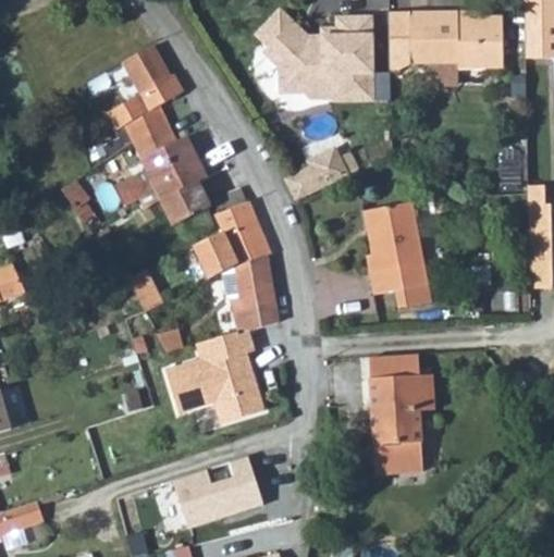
[(553,0),(524,0),(525,57),(553,57),(553,0)]
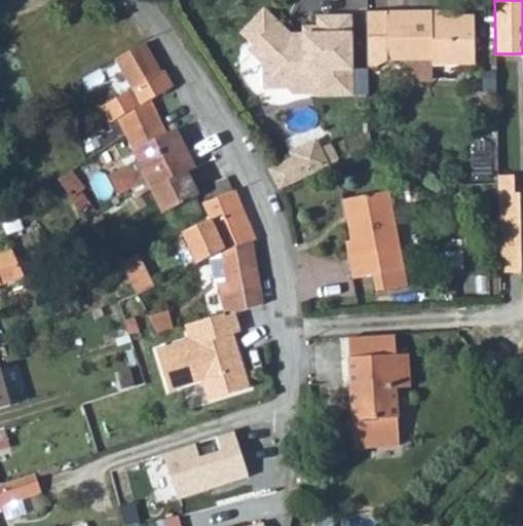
[(353,101),(352,14),(315,14),(316,31),(292,30),(262,5),(239,32),(252,41),(247,47),(262,62),(262,91),(287,92),(290,98),(311,97),(312,102),(353,101)]
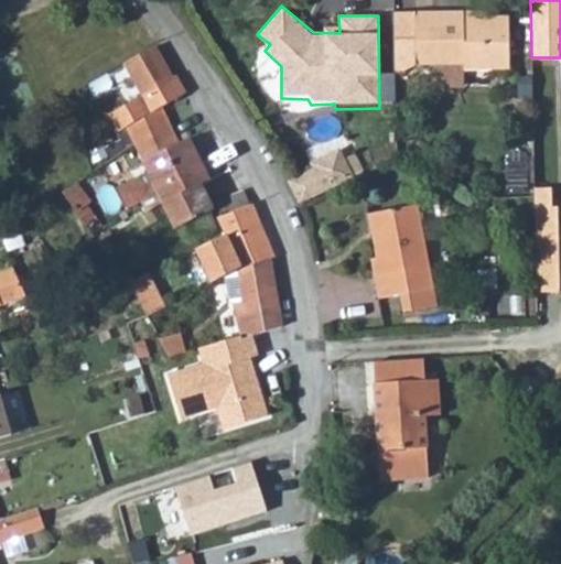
[(394,63),(463,61),(463,66),(509,68),(510,12),(489,12),(489,6),(396,8),(394,63)]
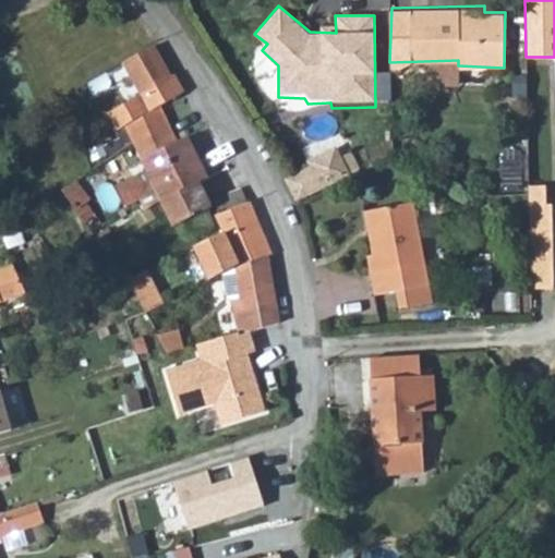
[(119,60),(136,93),(165,76),(147,46),(119,60)]
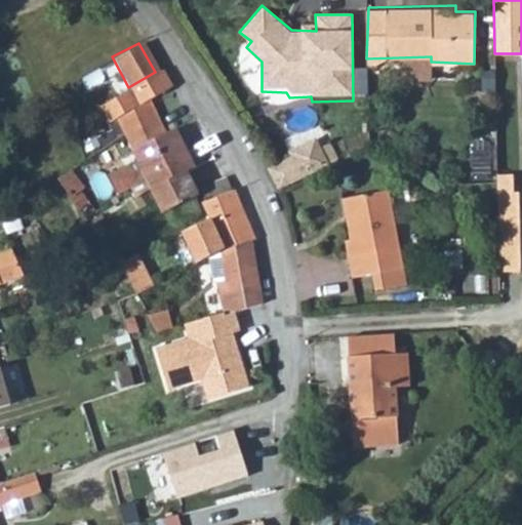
[(456,77),(456,63),(432,63),(432,76),(456,77)]
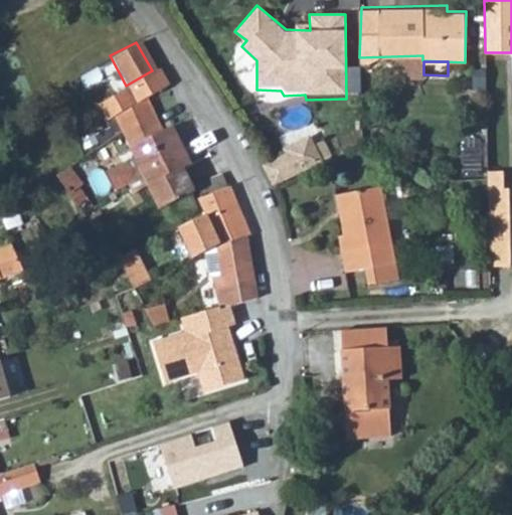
[(99,102),(108,118),(112,115),(129,145),(166,125),(164,122),(159,125),(144,97),(165,84),(156,68),(152,70),(126,86),(99,102)]
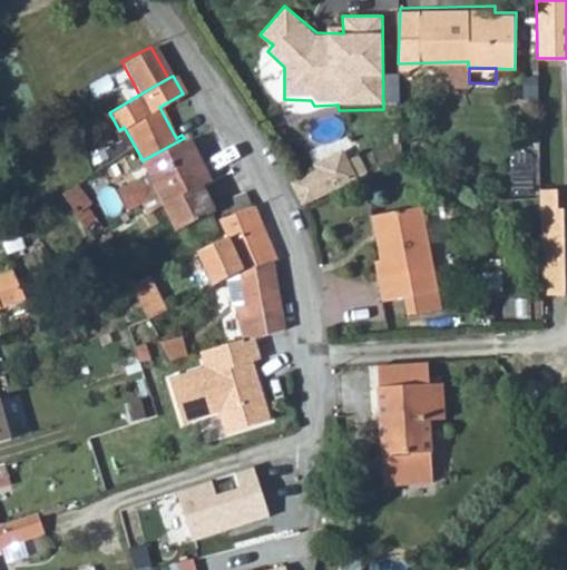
[(144,200),(150,212),(166,203),(197,186),(207,180),(186,137),(184,138),(143,160),(150,176),(121,192),(130,208),(144,200)]
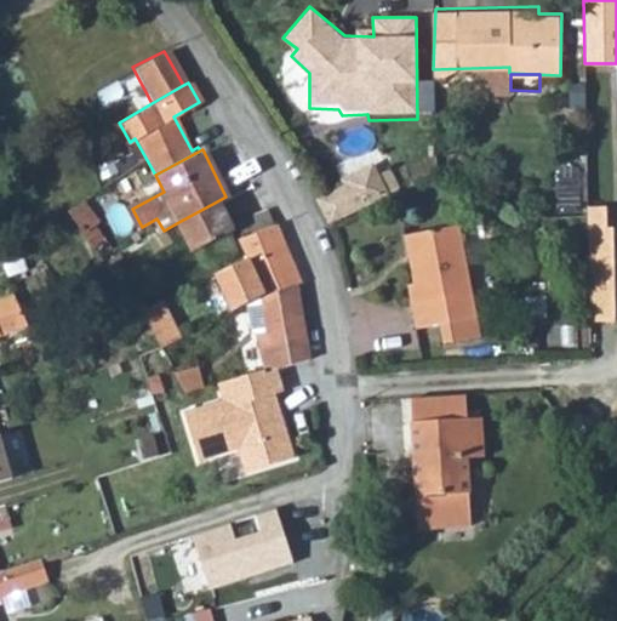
[(340,186),(316,197),(327,223),(399,187),(390,167),(380,174),(373,160),(338,180),(340,186)]
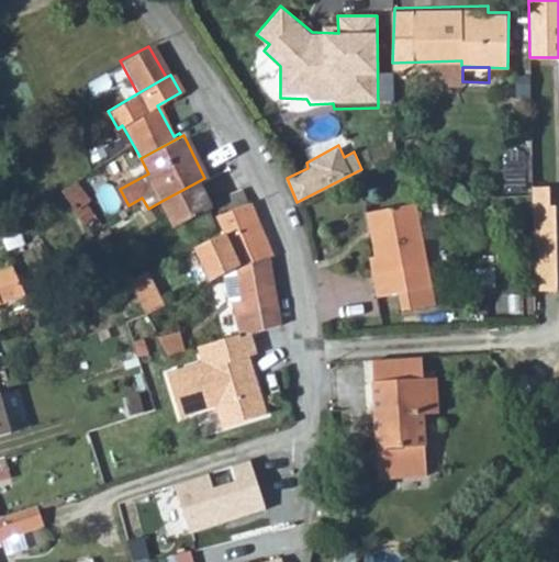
[(164,200),(180,229),(188,225),(192,234),(211,223),(205,210),(208,209),(194,183),(164,200)]
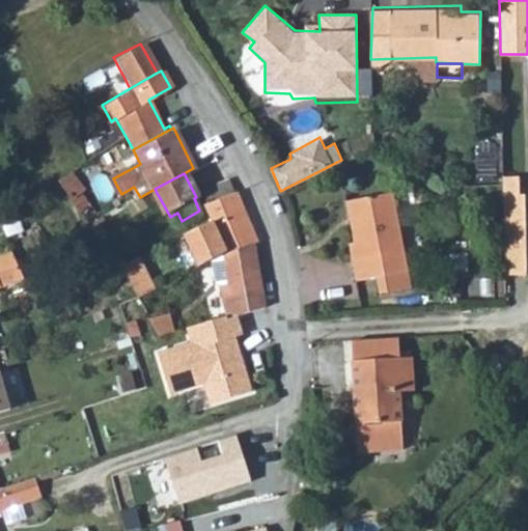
[(206,204),(232,191),(226,177),(207,188),(209,190),(201,194),(206,204)]
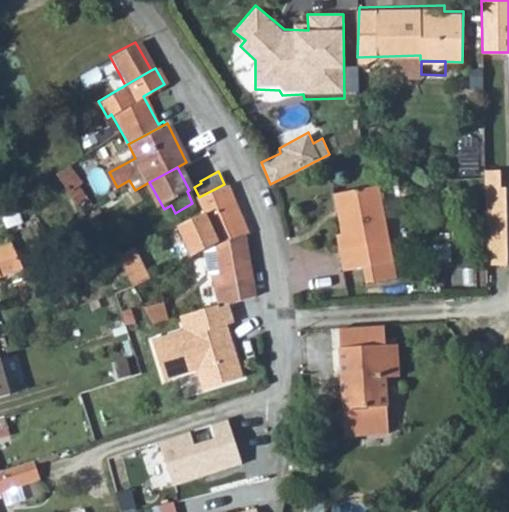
[(91,188),(82,172),(70,180),(79,198),(90,192),(91,188)]
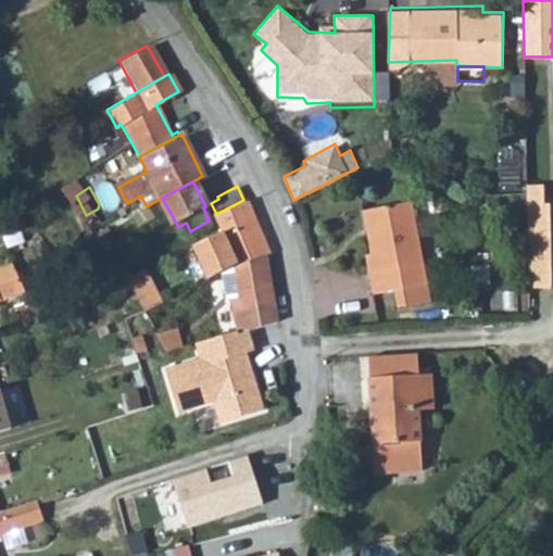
[(202,245),(193,250),(209,279),(222,273),(237,266),(264,254),(267,253),(259,235),(243,200),(216,214),(214,216),(223,236),(202,245)]
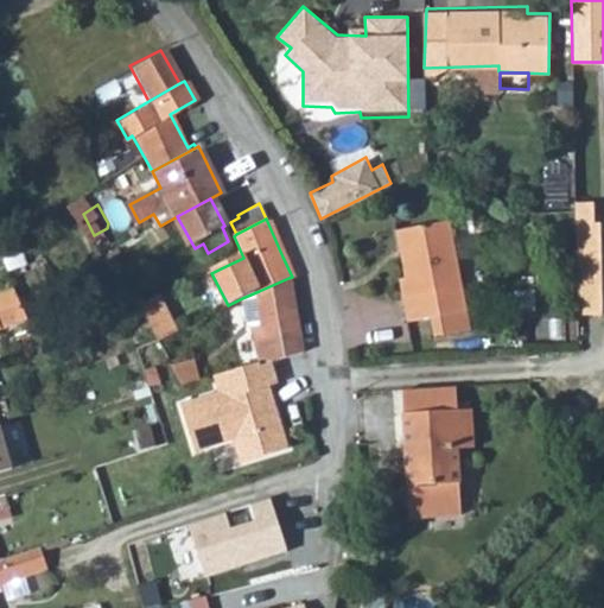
[(398,274),(409,321),(432,318),(436,335),(470,328),(453,221),(401,228),(407,273),(398,274)]
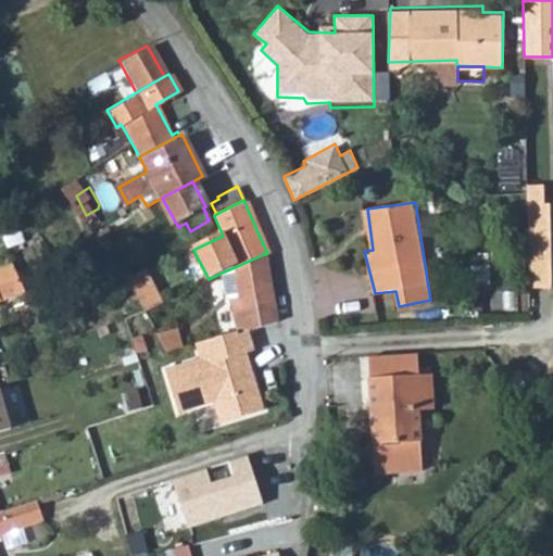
[(510,231),(520,231),(528,232),(528,218),(510,218),(510,231)]
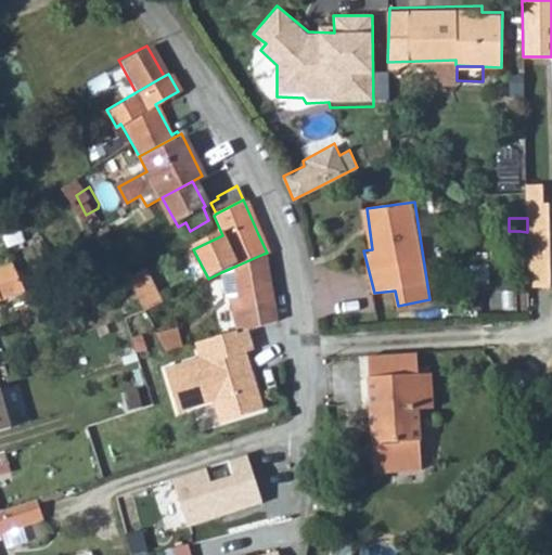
[(509,240),(527,241),(527,232),(520,231),(509,231),(509,240)]
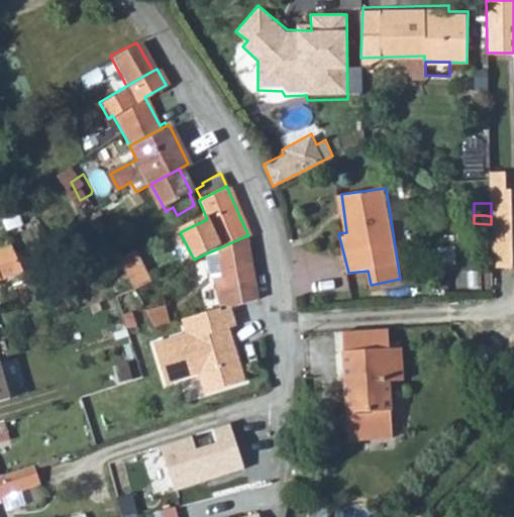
[(474,302),(501,303),(500,224),(491,224),(474,223),(474,302)]
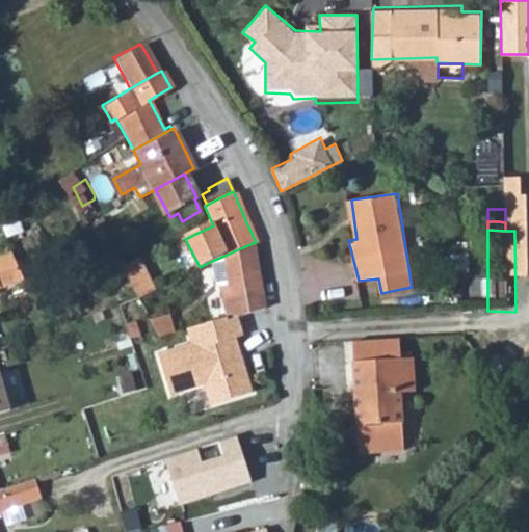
[(227,255),(212,261),(216,285),(221,286),(227,316),(228,320),(238,316),(265,307),(259,276),(253,243),(227,255)]
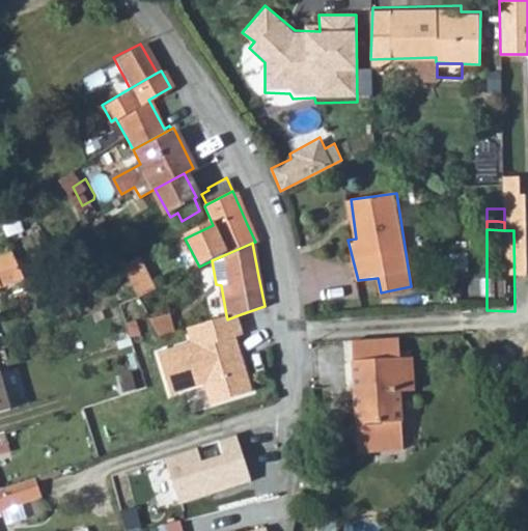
[(0,290),(6,289),(4,282),(23,276),(12,249),(0,252),(0,290)]
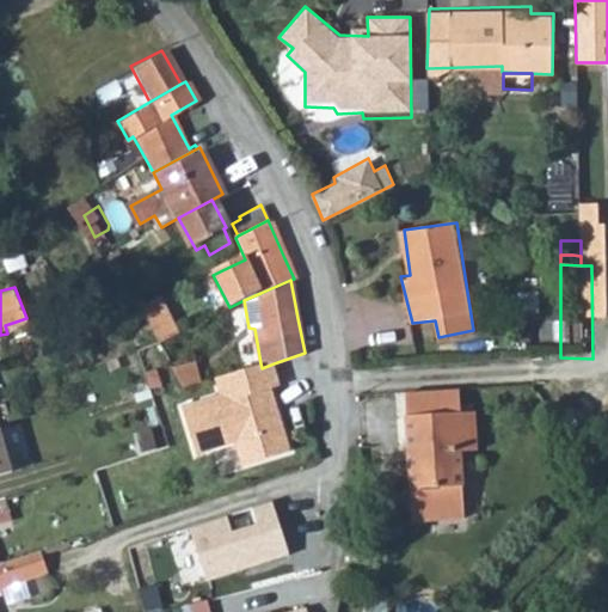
[(166,294),(143,300),(154,340),(177,334),(166,294)]
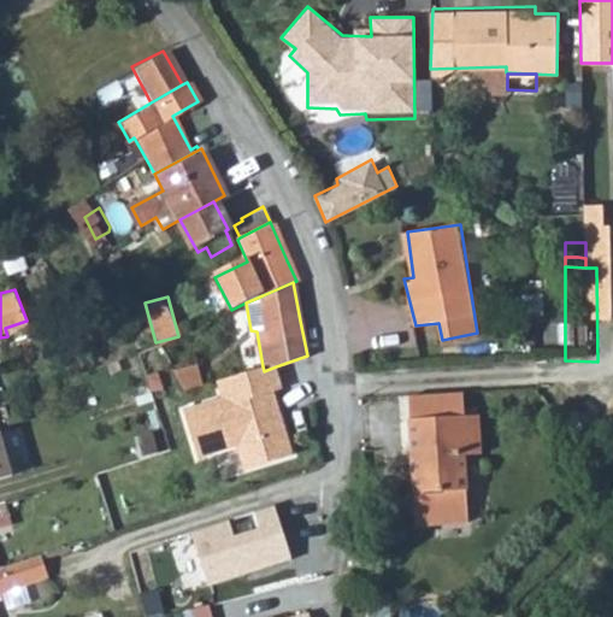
[(174,371),(183,391),(199,386),(194,365),(174,371)]
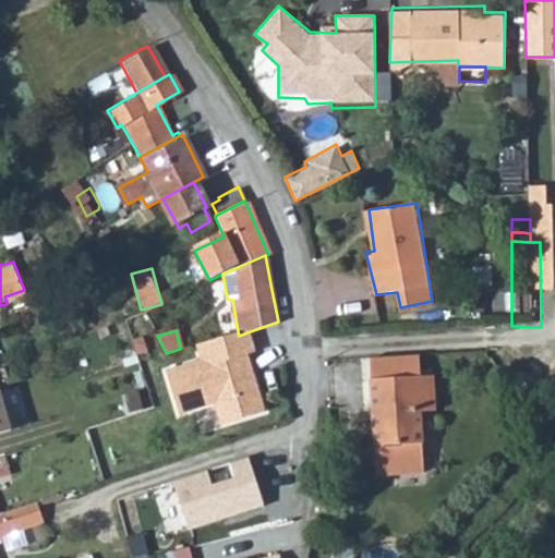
[(239,336),(238,331),(196,344),(201,358),(166,370),(180,412),(203,404),(207,397),(215,400),(222,421),(265,407),(256,379),(251,377),(249,371),(253,370),(248,354),(256,351),(250,331),(239,336)]
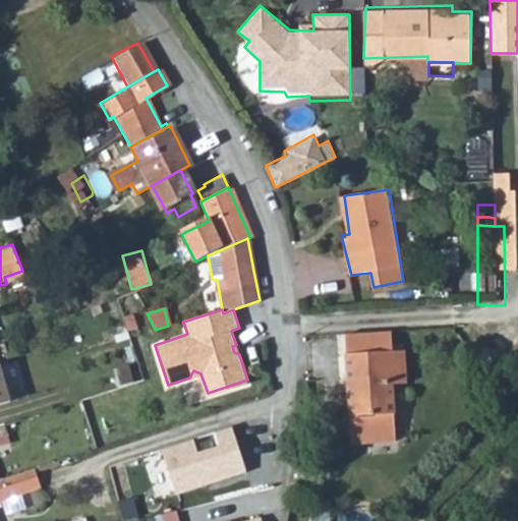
[(341,363),(343,383),(385,381),(383,360),(341,363)]
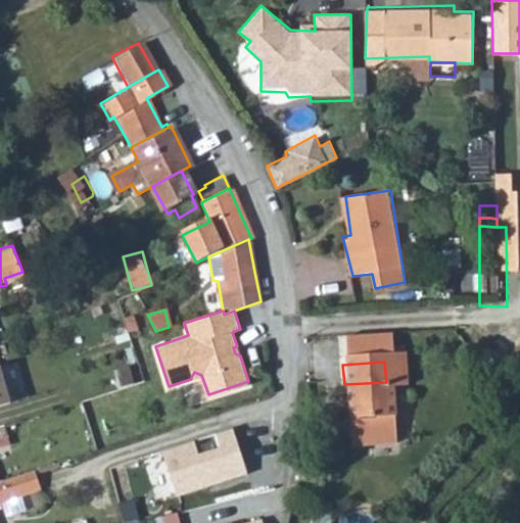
[(8,363),(0,365),(0,403),(19,399),(8,363)]
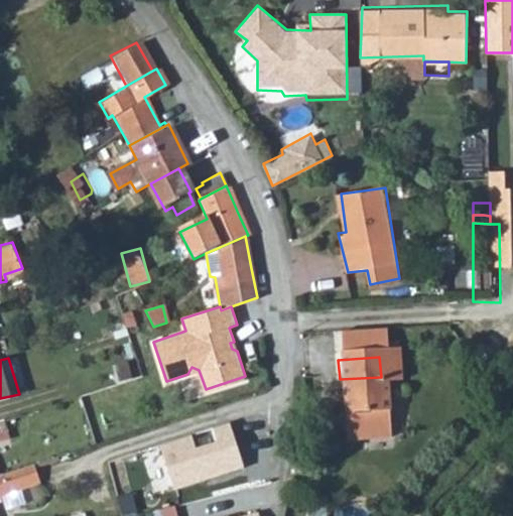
[(381,377),(340,379),(345,468),(384,466),(380,409),(392,408),(390,376),(381,377)]
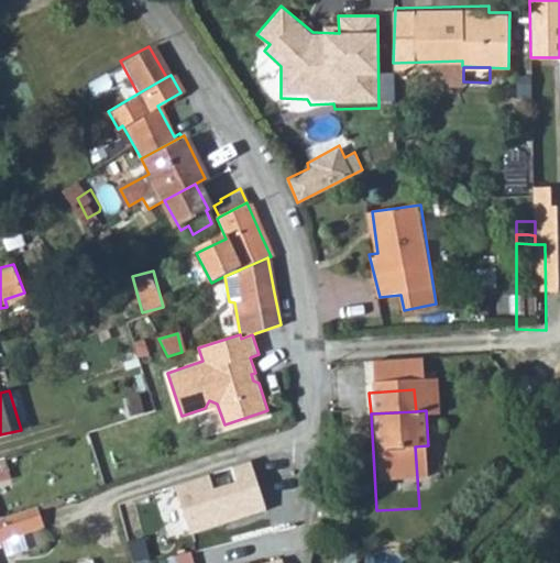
[(7,516),(13,533),(40,525),(33,507),(7,516)]
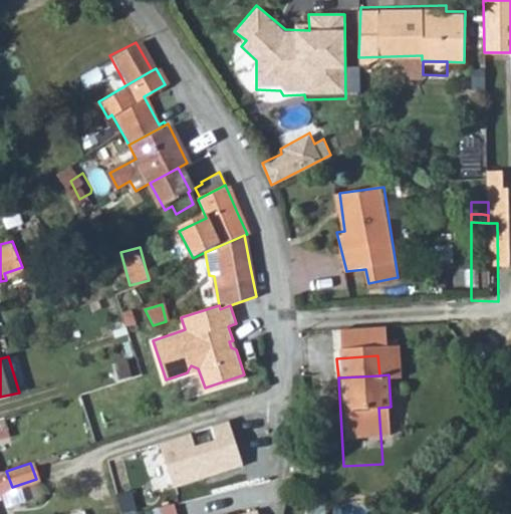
[(0,491),(12,487),(6,471),(0,472),(0,491)]
